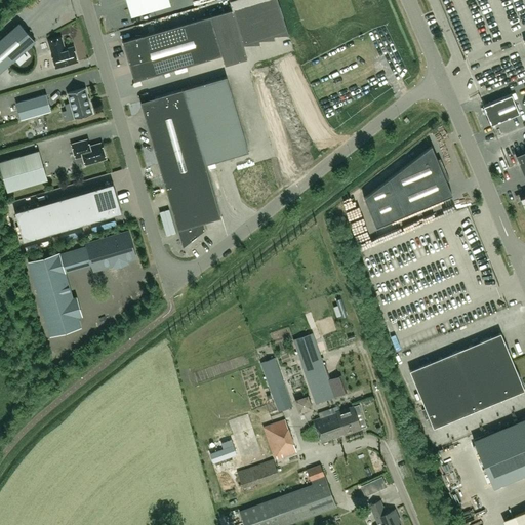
[(142,36),(122,41),(128,61),(128,62),(133,80),(133,81),(223,55),(225,65),(247,58),(243,45),(260,44),(258,40),(274,39),(273,36),(288,35),(277,0),(232,0),(230,1),(233,9),(210,15),(142,36)]
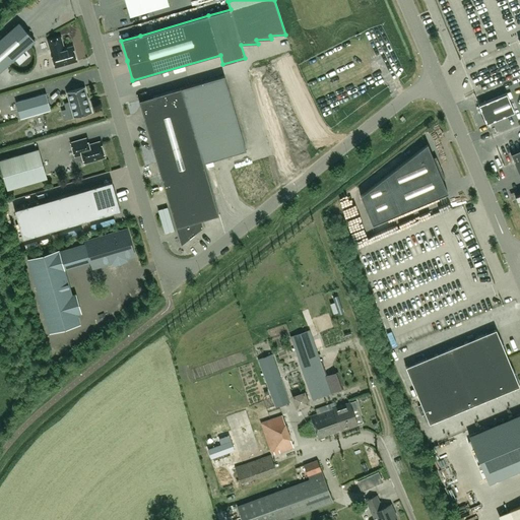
[(167,0),(124,0),(129,15),(169,4),(167,0)]
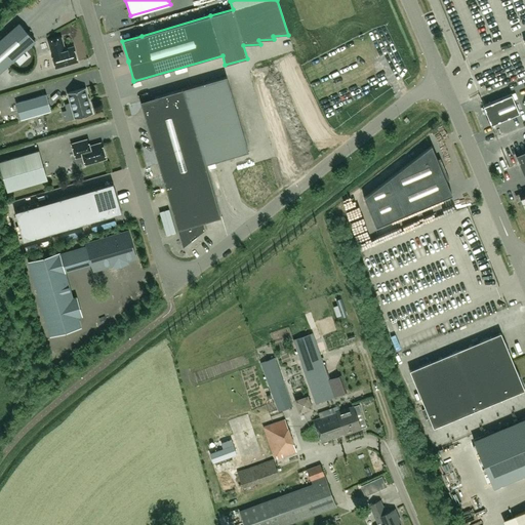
[(0,72),(35,42),(18,24),(0,39),(0,72)]
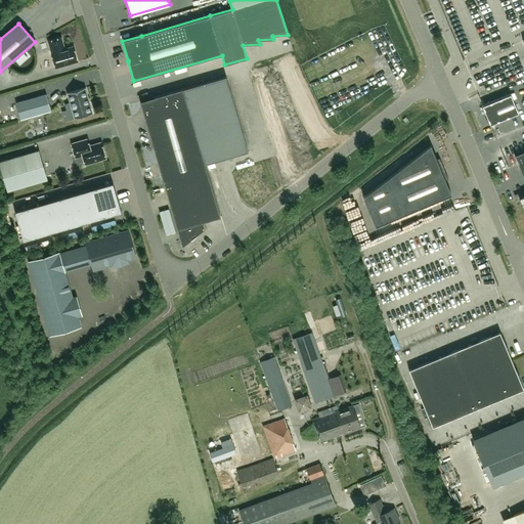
[(55,68),(77,61),(73,47),(64,49),(61,37),(48,41),(52,53),(51,53),(55,68)]
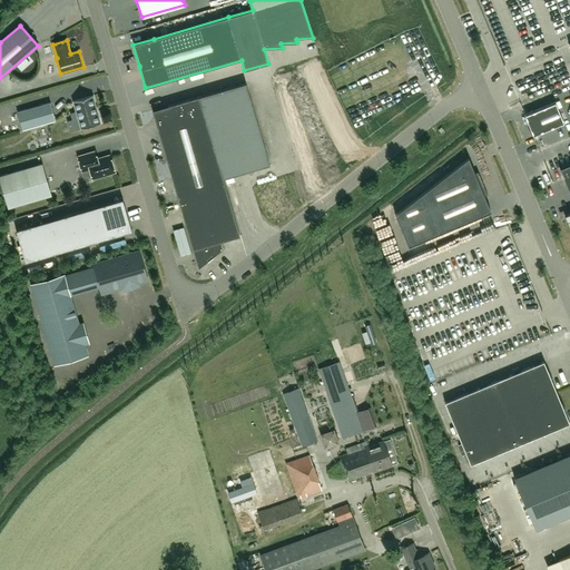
[(179,203),(198,269),(223,251),(220,242),(239,236),(223,177),(269,164),(246,82),(199,96),(153,110),(179,203)]
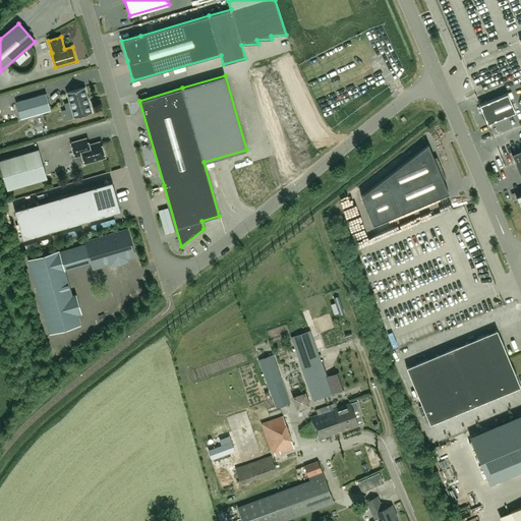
[(74,118),(92,113),(84,88),(67,93),(74,118)]
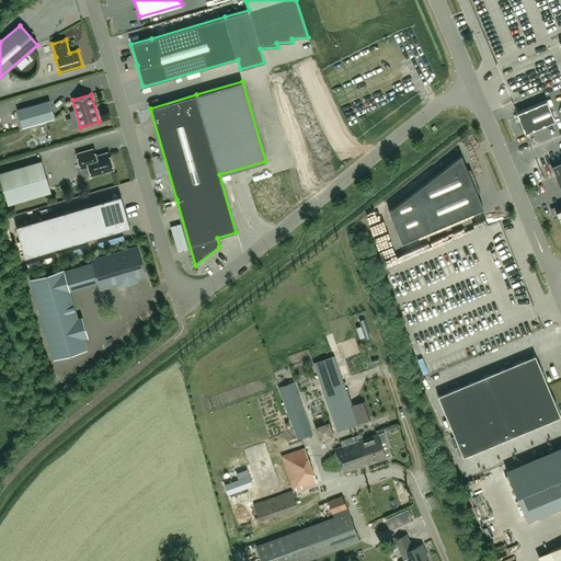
[(55,118),(49,101),(16,111),(22,128),(55,118)]
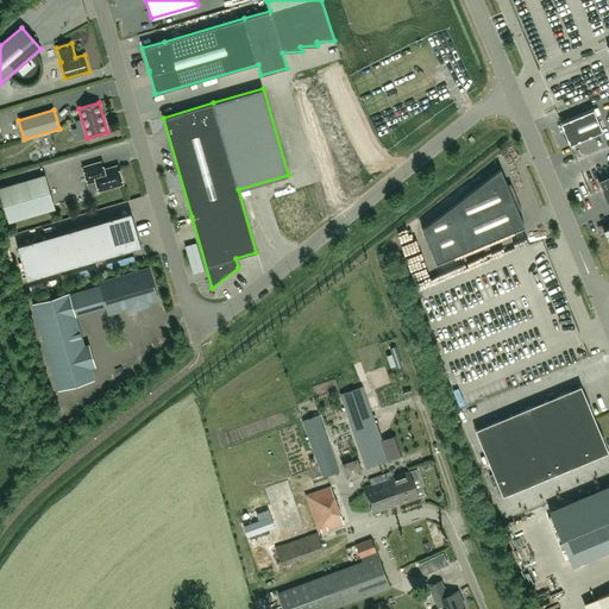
[(594,110),(560,124),(570,145),(602,131),(594,110)]
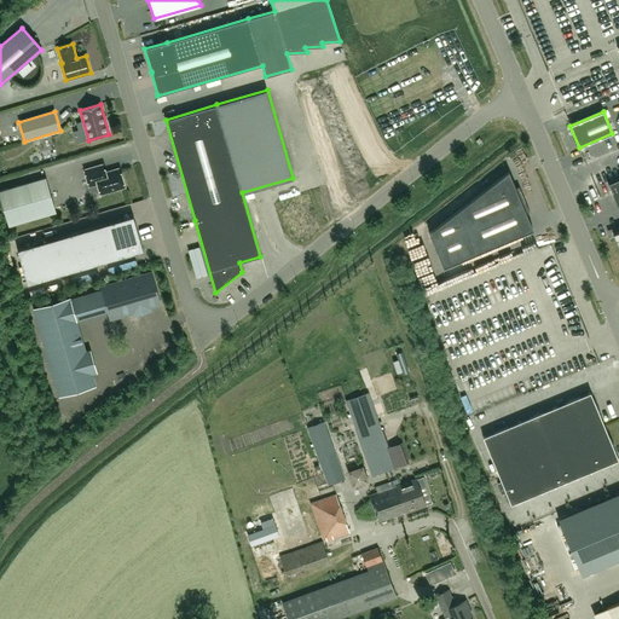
[(100,194),(125,187),(119,168),(105,173),(103,165),(85,169),(90,186),(98,184),(100,194)]
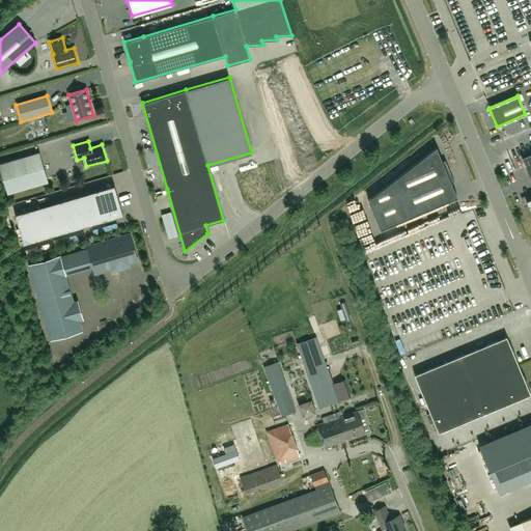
[(442,161),(437,147),(368,200),(381,229),(457,197),(451,183),(454,182),(445,160),(442,161)]
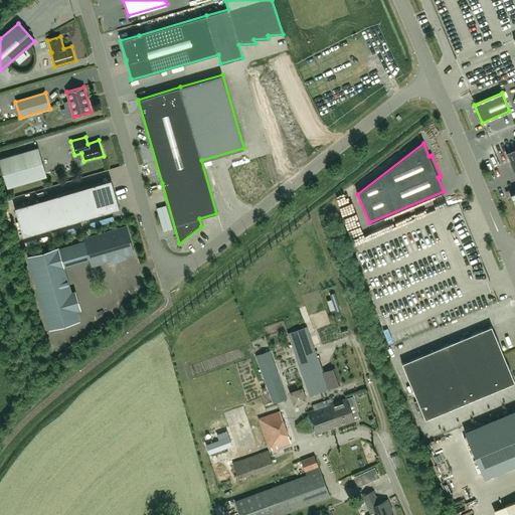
[(0,158),(0,162),(8,188),(46,177),(38,148),(0,158)]
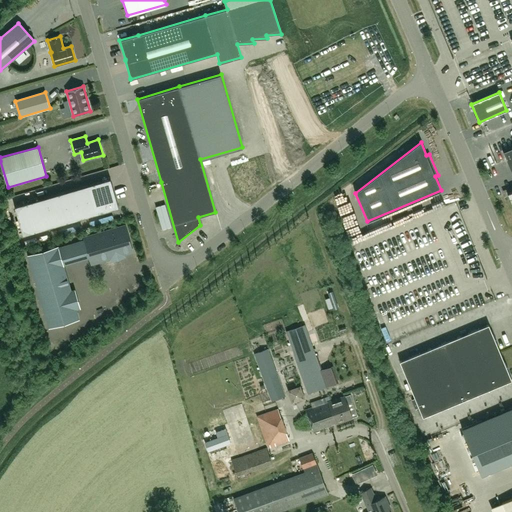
[(511,148),(503,152),(511,174),(511,190),(507,193),(507,194),(508,193),(510,197),(509,198),(510,198),(511,201),(511,148)]
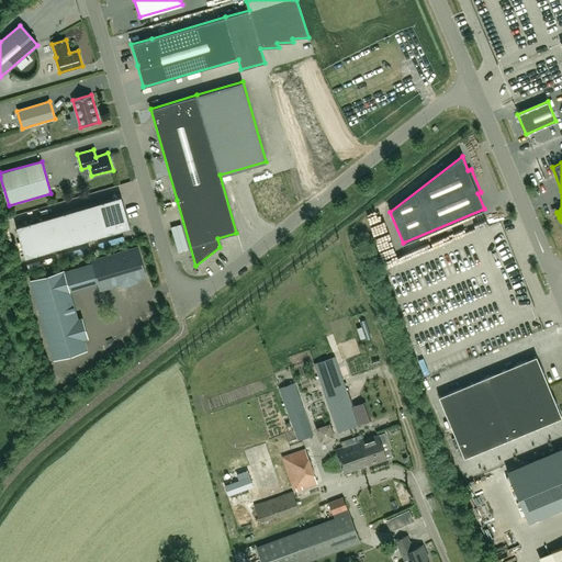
[(124,209),(121,197),(15,227),(25,258),(111,234),(131,228),(124,209)]
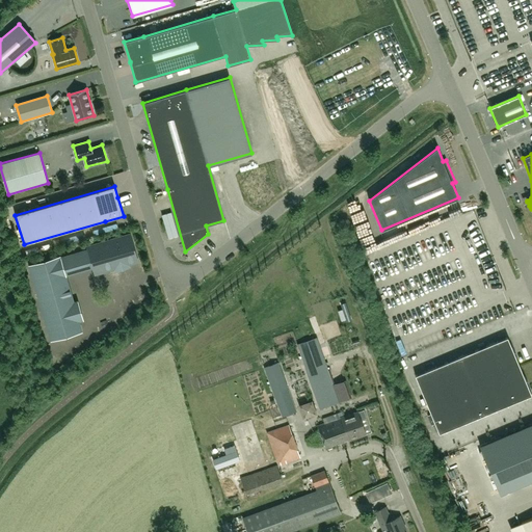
[(88,248),(94,267),(96,273),(115,267),(116,270),(127,267),(127,264),(136,261),(129,236),(88,248)]
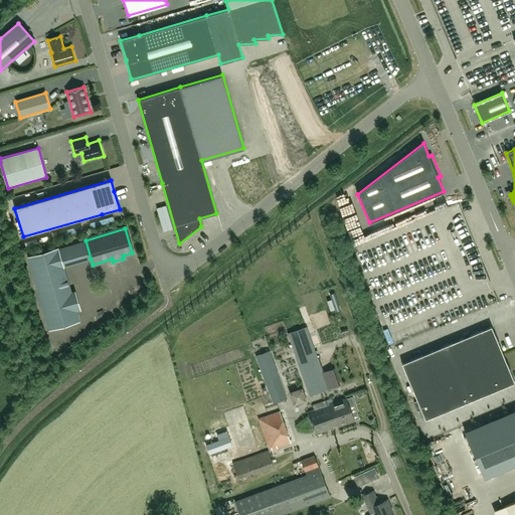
[(63,267),(58,249),(58,248),(28,258),(49,329),(78,321),(76,311),(79,310),(74,292),(70,293),(63,267)]
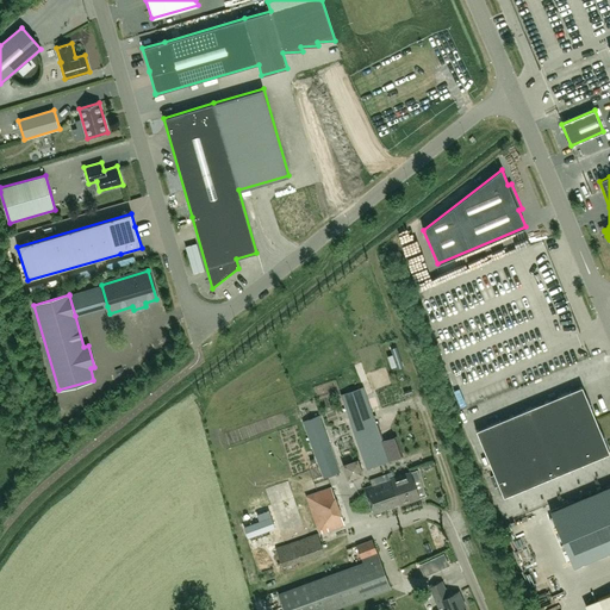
[(365,387),(340,396),(366,470),(390,461),(400,458),(393,439),(383,442),(375,421),(365,387)]
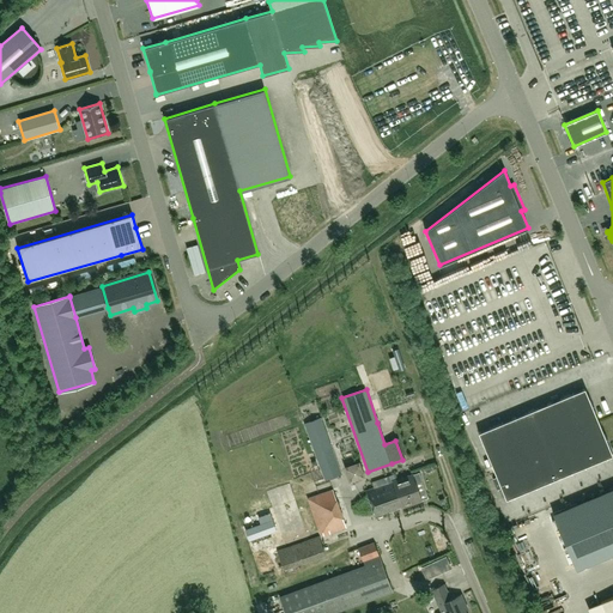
[(478,432),(492,466),(505,499),(612,455),(584,389),(478,432)]
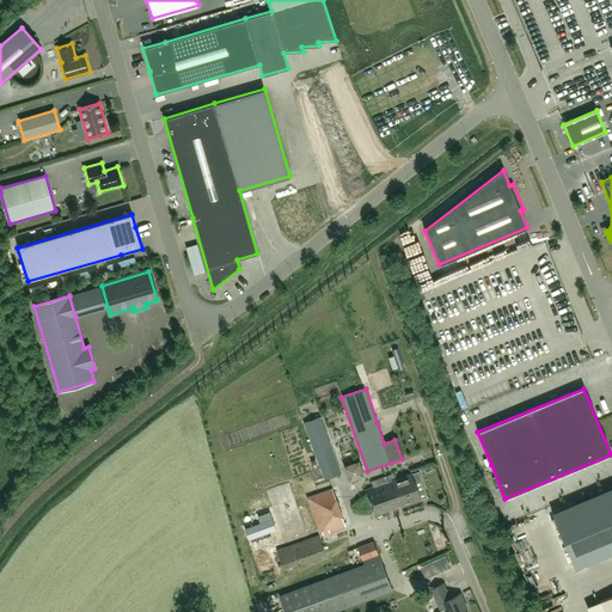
[(324,479),(342,473),(320,417),(304,423),(324,479)]
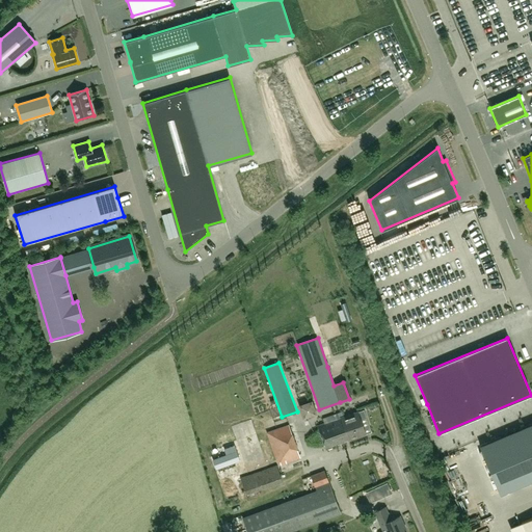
[(311,402),(301,405),(306,416),(314,411),(311,402)]
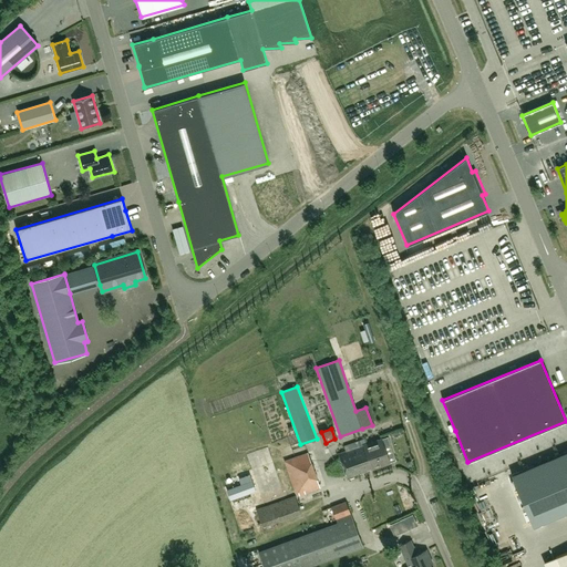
[(347,478),(390,464),(382,440),(368,444),(366,440),(348,445),(350,451),(339,454),(347,478)]
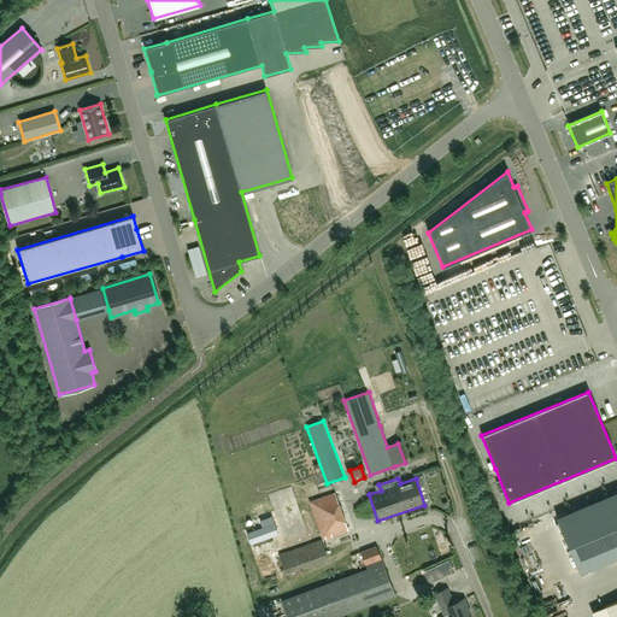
[(616,491),(557,517),(580,574),(616,557),(616,491)]
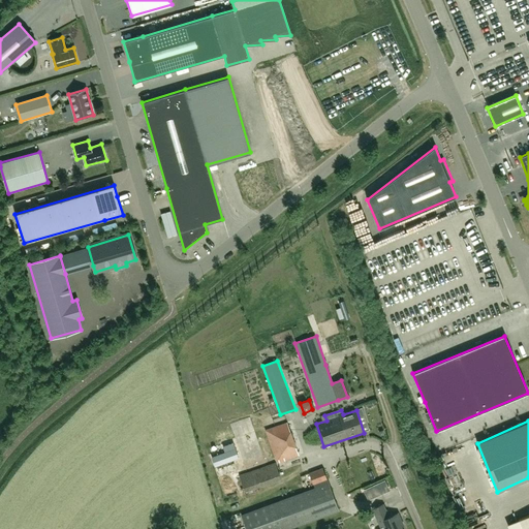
[(287,422),(265,430),(276,463),(299,456),(287,422)]
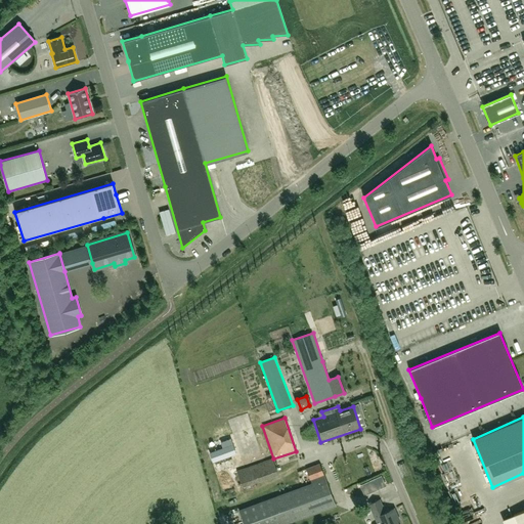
[(429,437),(435,448),(443,444),(437,432),(429,437)]
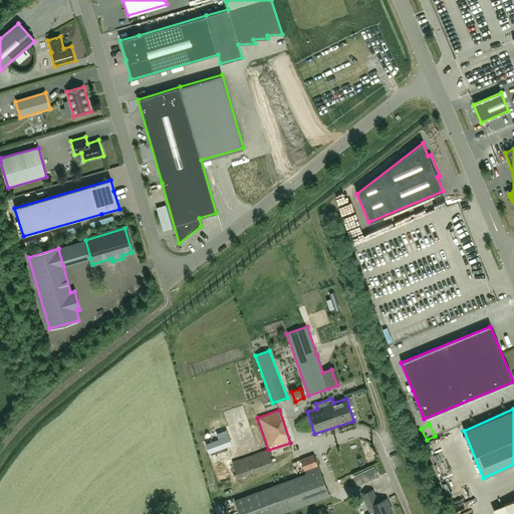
[(271,454),(235,467),(237,474),(248,471),(249,474),(275,465),(271,454)]
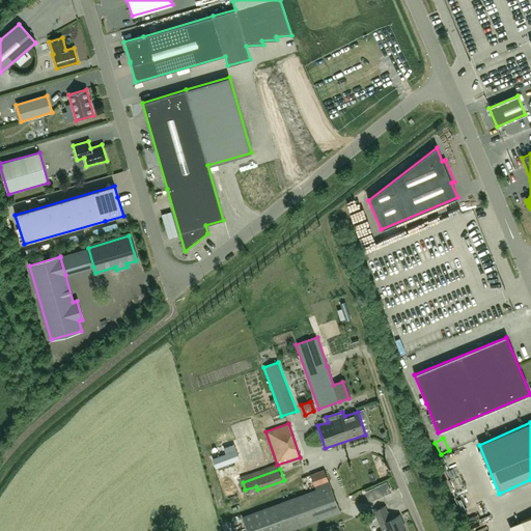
[(242,518),(247,530),(288,530),(340,512),(324,470),(310,475),(315,490),(242,518)]
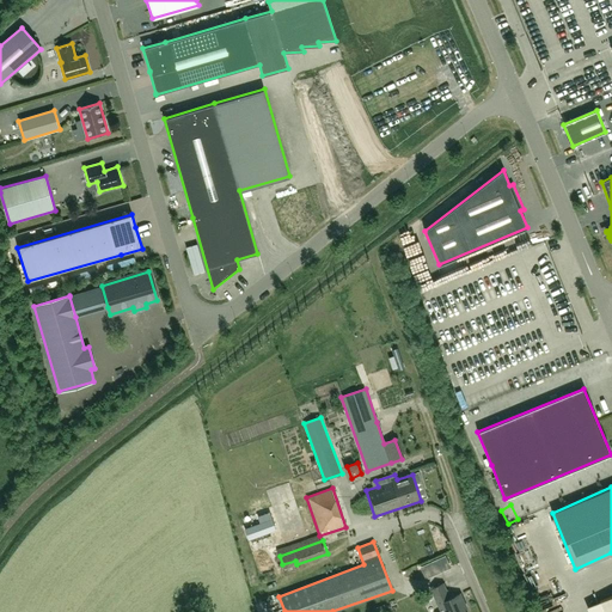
[(445,611),(465,611),(463,605),(465,604),(460,594),(450,599),(444,583),(432,589),(440,610),(444,609),(445,611)]
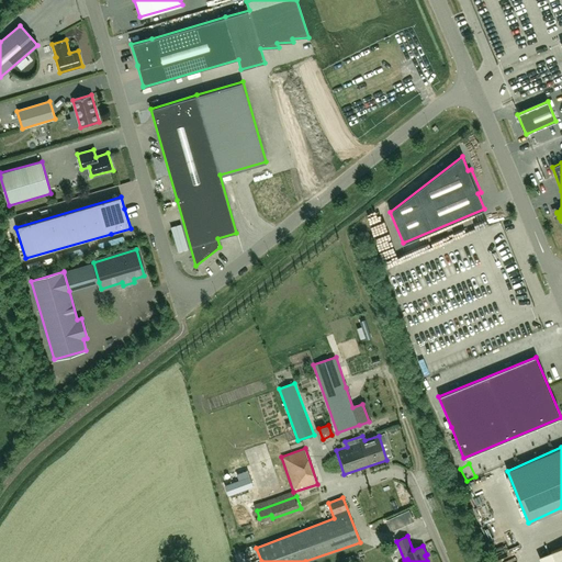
[(561,561),(561,547),(550,552),(554,561),(561,561)]
